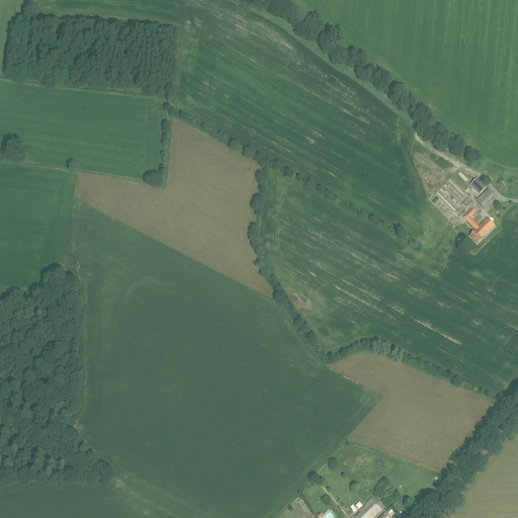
[(450,179),(443,186),(436,193),(458,216),(472,201),(450,179)]
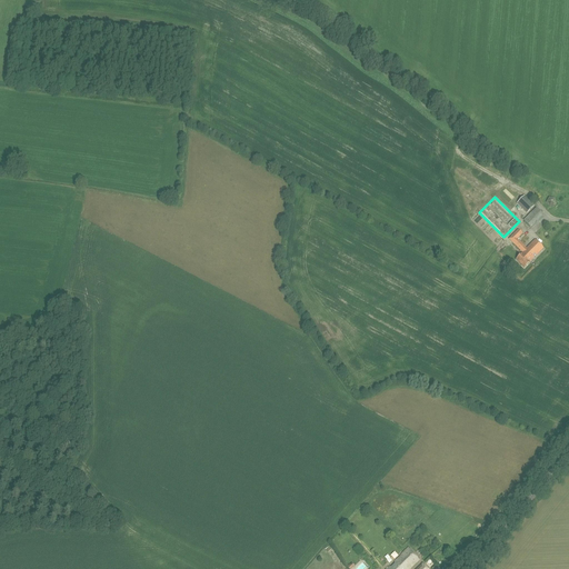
[(517,203),(527,213),(533,206),(523,197),(517,203)]
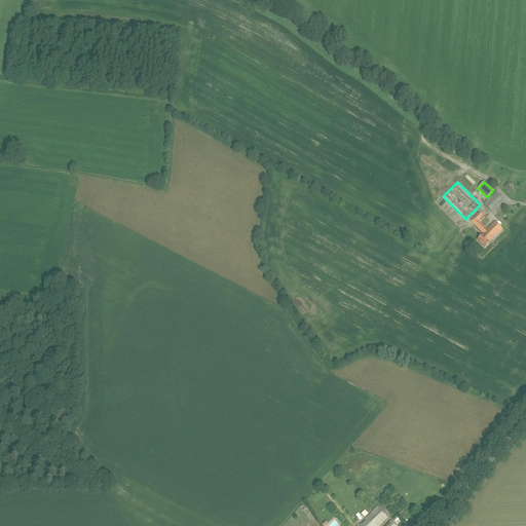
[(489,210),(501,198),(495,192),(484,203),(489,210)]
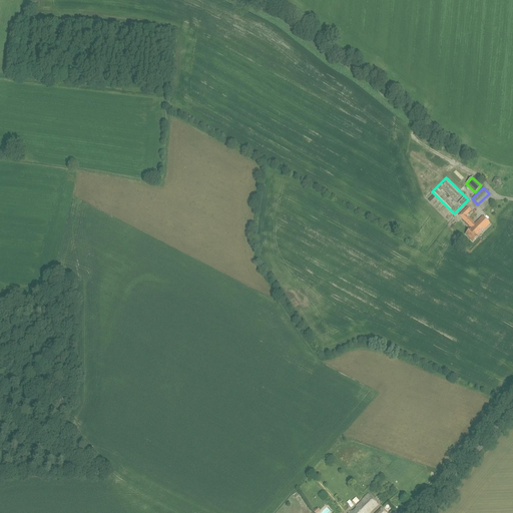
[(477,236),(490,224),(482,216),(473,225),(471,223),(472,222),(466,215),(471,210),(467,207),(459,215),(471,227),(465,234),(472,241),(477,236)]
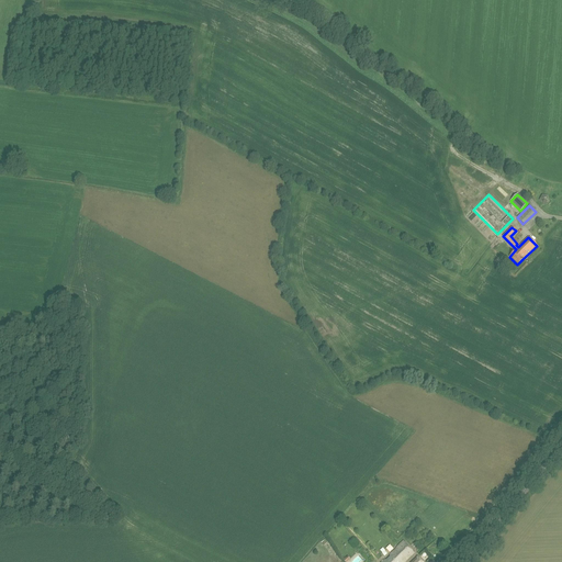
[(396,548),(381,561),(404,561),(414,553),(403,542),(396,548)]
